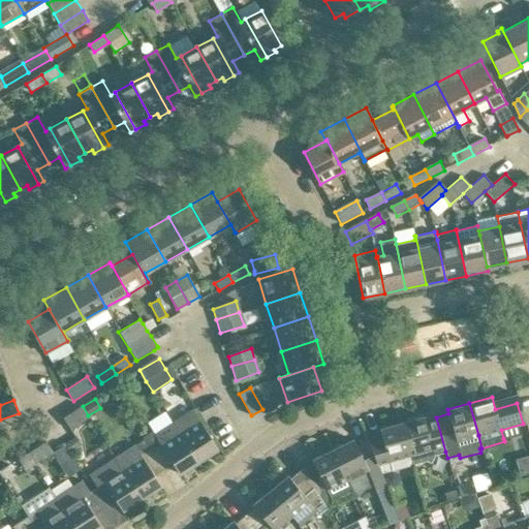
[(82,406),(63,417),(69,429),(89,416),(82,406)]
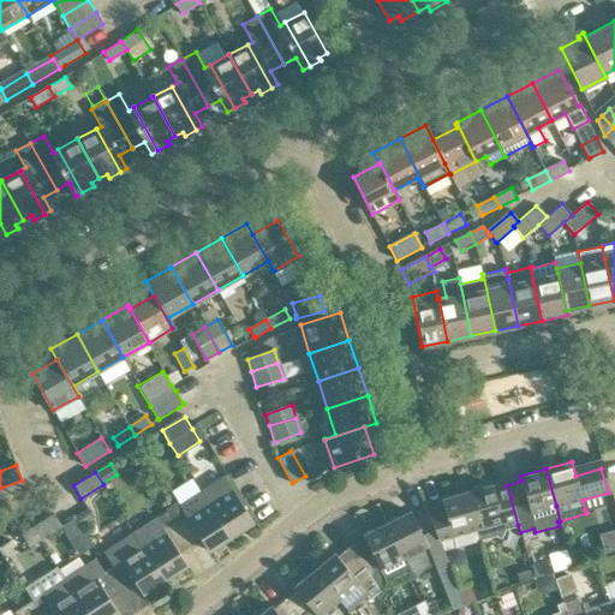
[(225,478),(202,494),(230,537),(254,521),(225,478)]
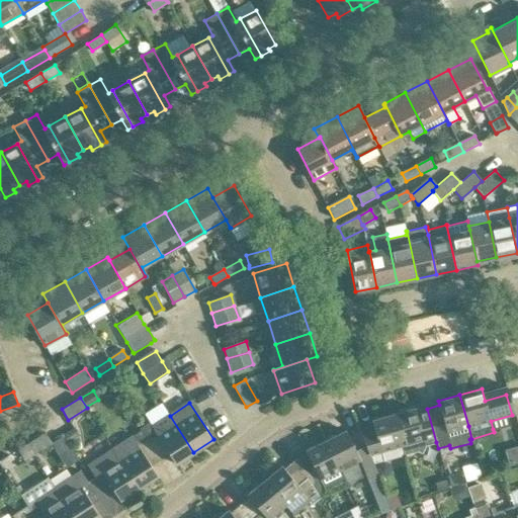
[(415,408),(393,414),(405,454),(417,450),(421,453),(424,446),(436,442),(427,409),(416,412),(415,408)]
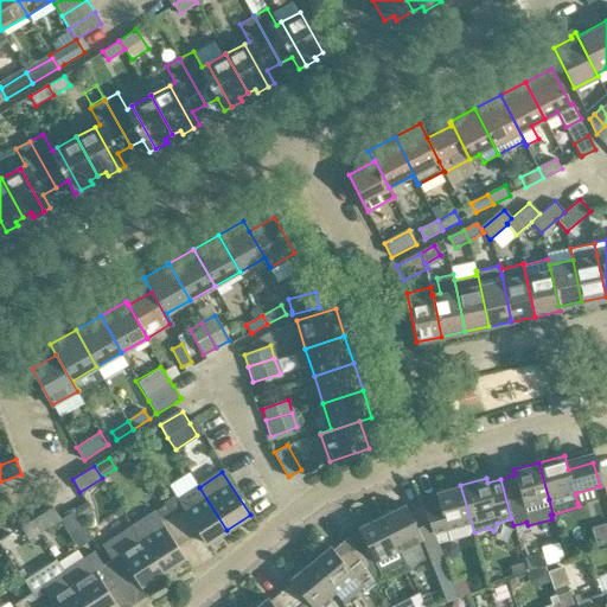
[(474,532),(460,485),(435,492),(436,499),(422,503),(438,542),(449,538),(449,540),(474,532)]
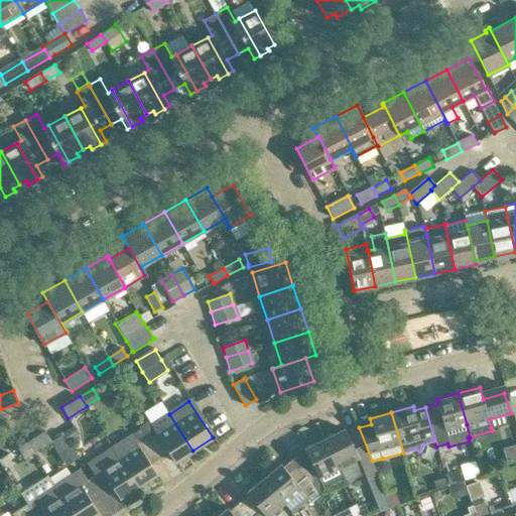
[(148,419),(138,426),(159,458),(168,452),(174,462),(192,450),(169,414),(152,425),(148,419)]
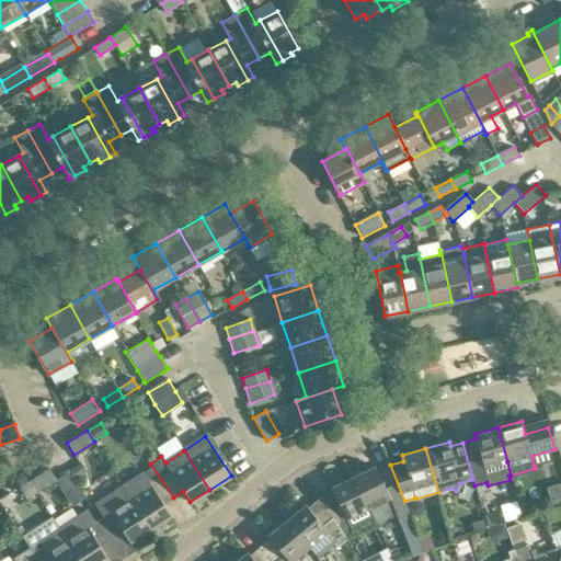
[(68,471),(73,480),(87,471),(80,461),(67,470),(68,471)]
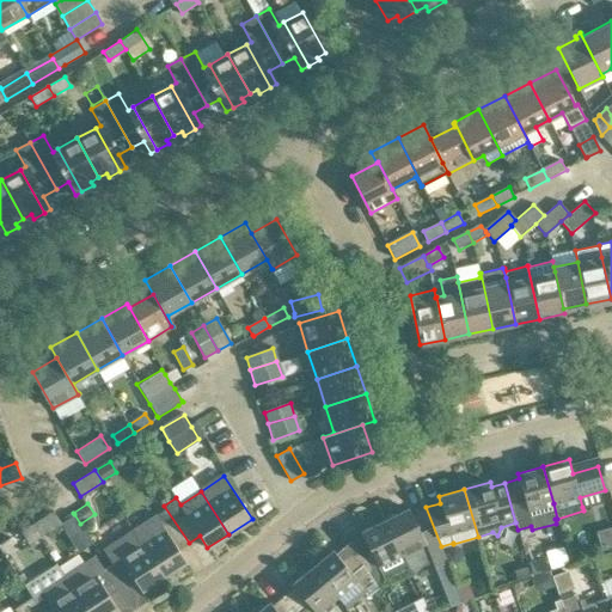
[(155,513),(133,527),(164,575),(185,562),(178,550),(189,543),(164,506),(165,508),(157,514),(155,513)]
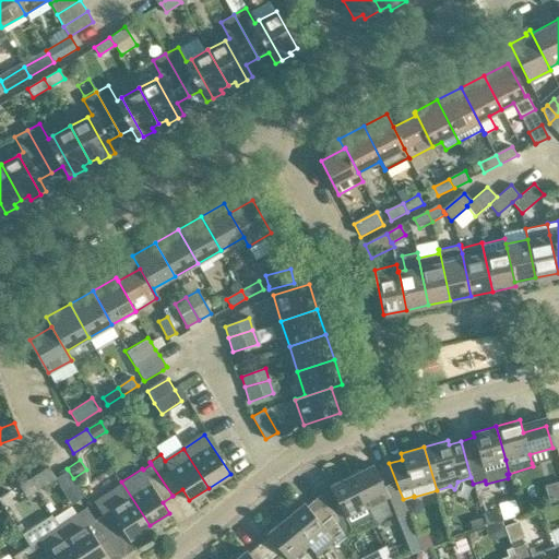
[(372,464),(351,475),(372,519),(373,522),(394,512),(396,518),(408,513),(403,499),(389,463),(376,470),(372,464)]
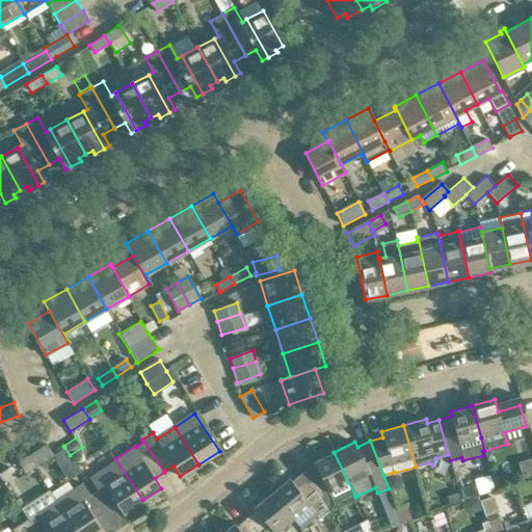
[(46,444),(27,455),(34,467),(53,454),(46,444)]
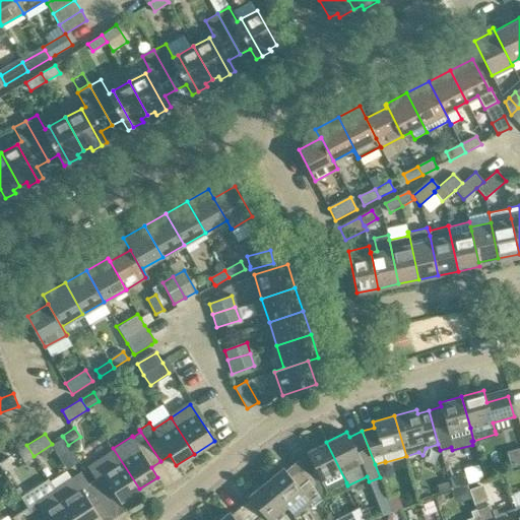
[(63,437),(52,444),(59,455),(69,448),(68,445),(63,437)]
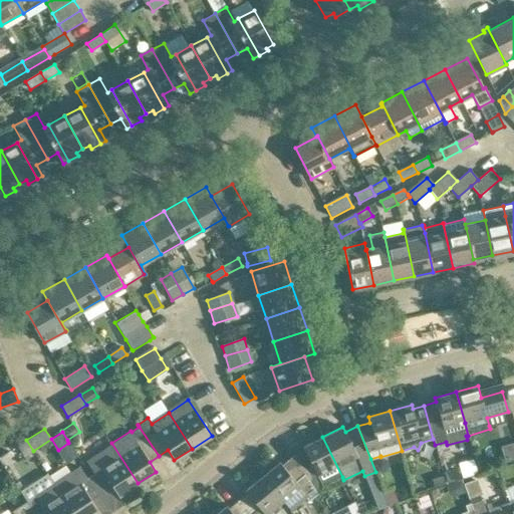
[(304,450),(293,456),(317,493),(325,489),(323,486),(342,477),(322,437),(302,447),(304,450)]
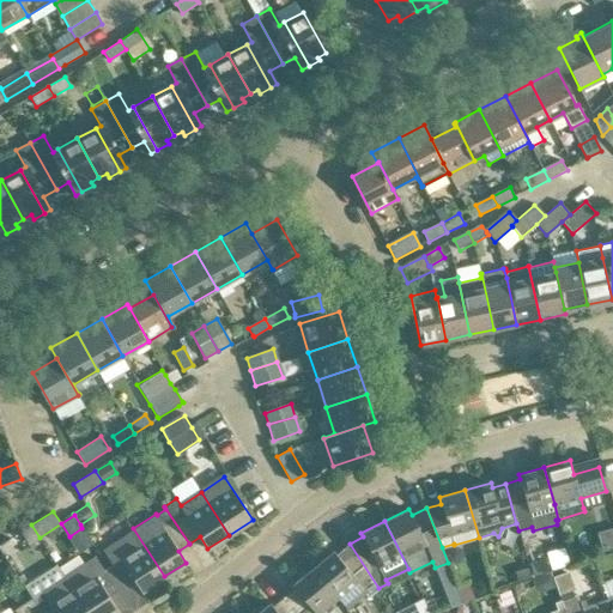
[(31,525),(20,532),(29,544),(40,538),(31,525)]
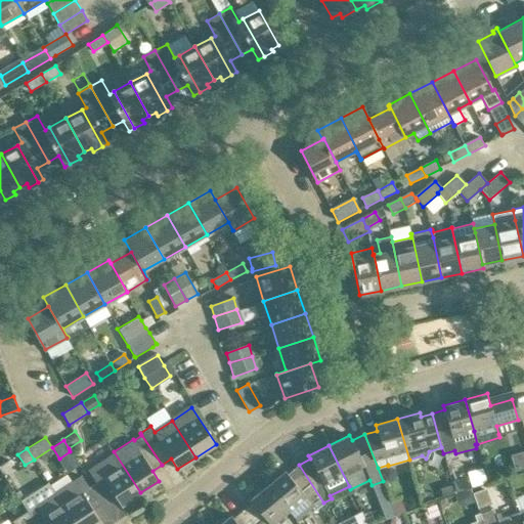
[(516,468),(523,466),(523,450),(513,452),(516,468)]
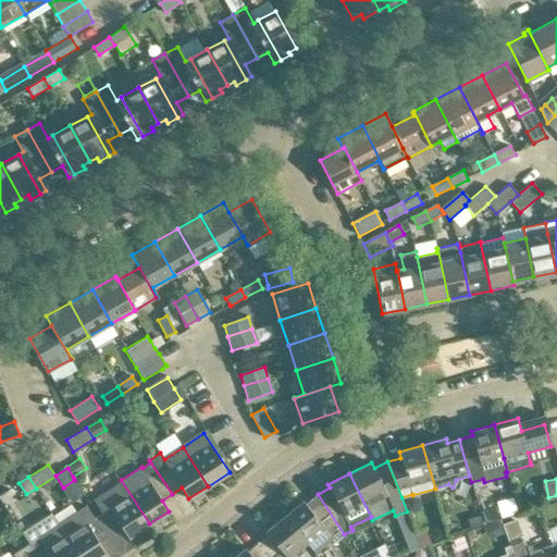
[(121,480),(94,498),(103,514),(110,509),(128,537),(149,523),(121,480)]
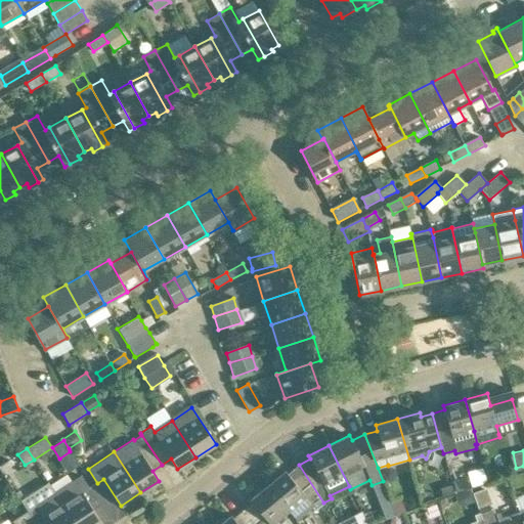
[(285,471),(267,486),(289,512),(296,521),(311,507),(314,510),(323,503),(299,465),(288,474),(285,471)]
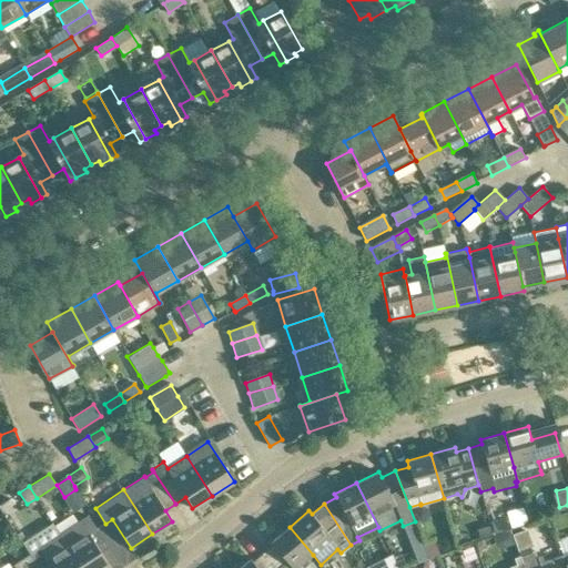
[(87,514),(59,533),(81,567),(100,567),(108,564),(101,553),(109,547),(87,514)]
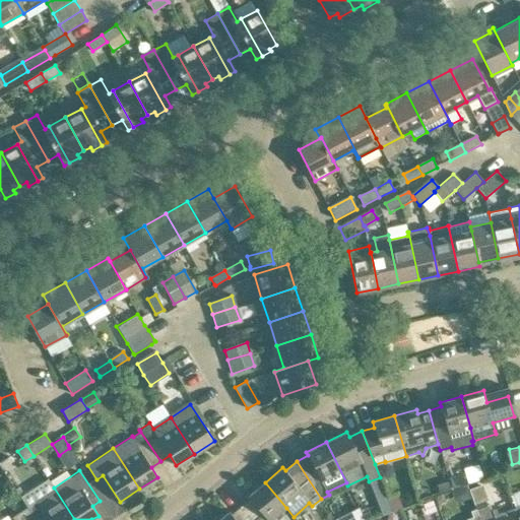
[(449,476),(452,489),(465,484),(462,472),(449,476)]
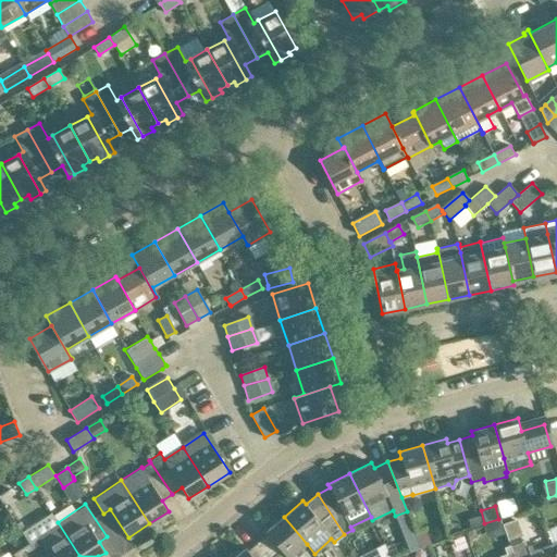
[(467,519),(470,529),(482,525),(479,515),(467,519)]
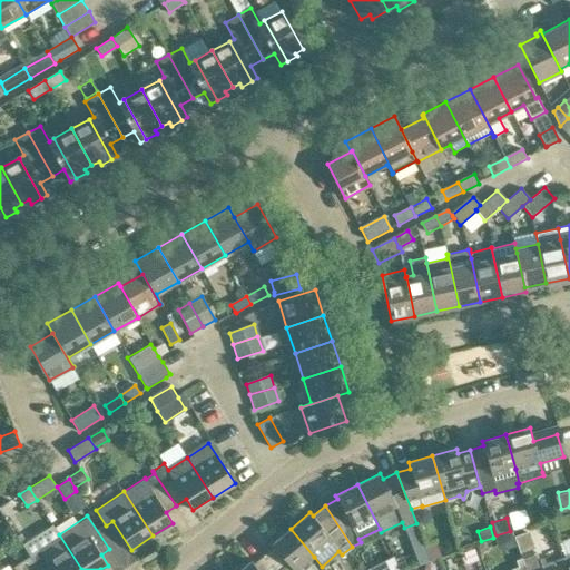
[(274,547),(264,554),(276,569),(296,569),(314,557),(291,529),(272,543),(274,547)]
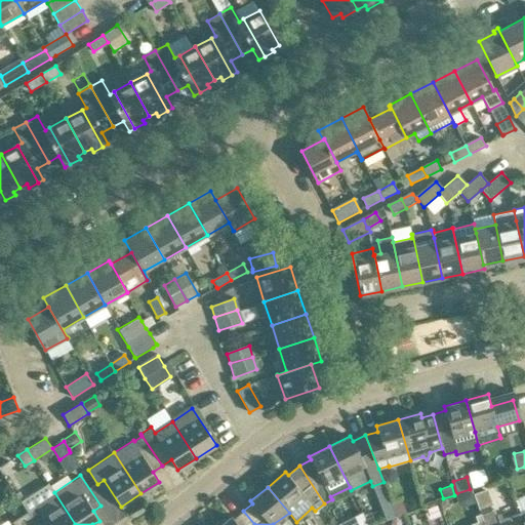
[(522,524),(518,513),(502,519),(500,513),(496,515),(486,488),(473,493),(480,514),(484,524),(522,524)]
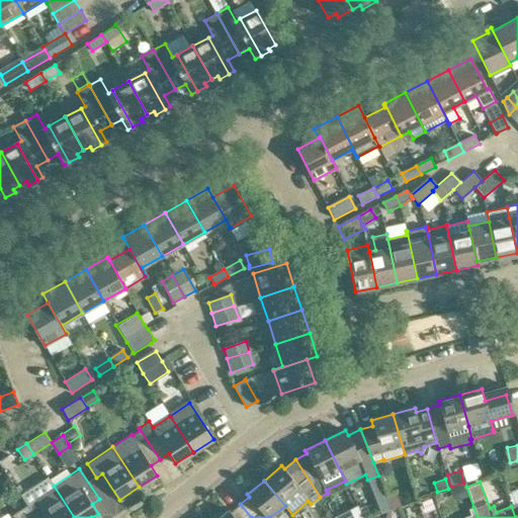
[(34,499),(26,505),(34,517),(74,517),(54,486),(34,498),(34,499)]
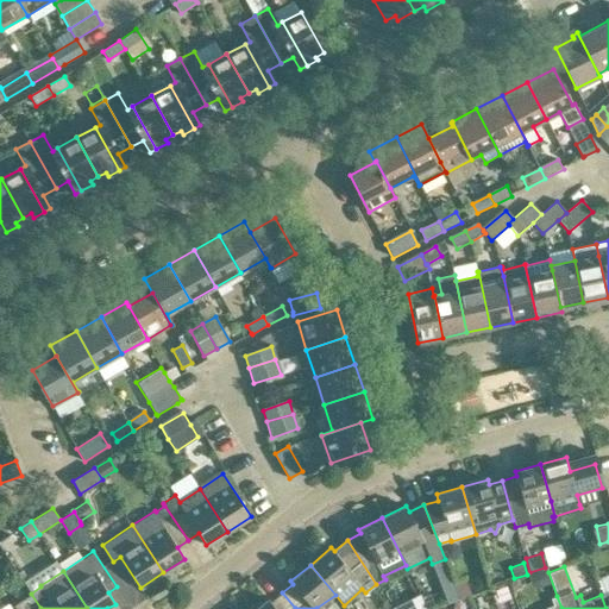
[(466,579),(456,583),(462,598),(472,595),(466,579)]
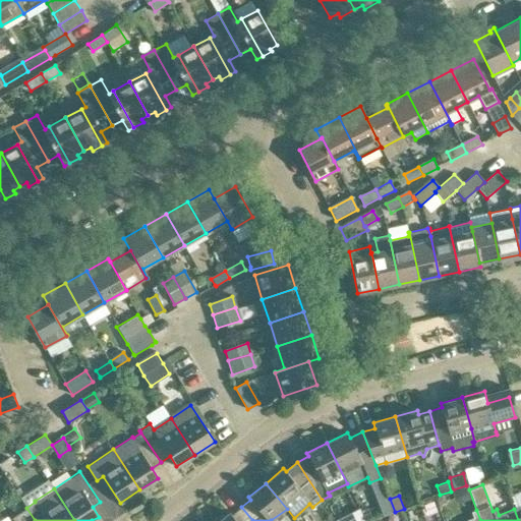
[(229,513),(219,520),(252,520),(241,507),(231,515),(229,513)]
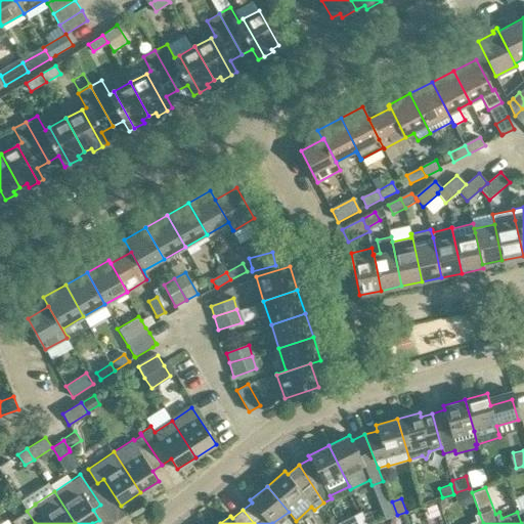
[(13,523),(35,523),(27,511),(11,520),(13,523)]
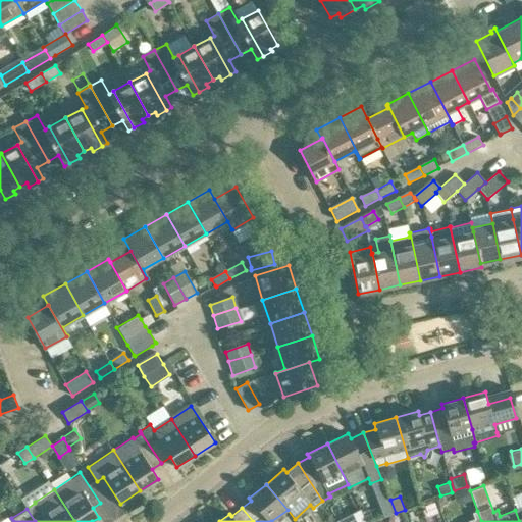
[(361,510),(337,519),(337,521),(356,521),(364,519),(361,510)]
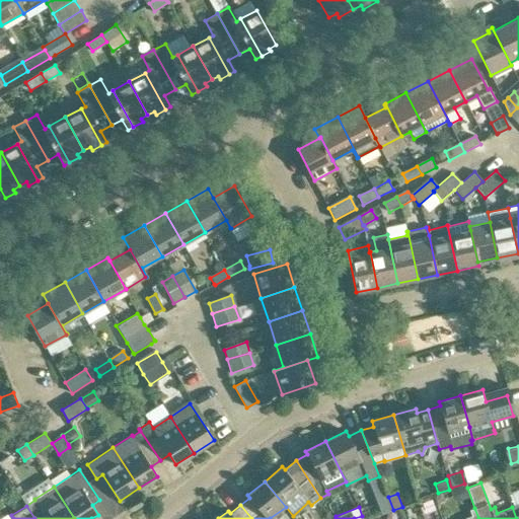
[(478,518),(474,508),(469,510),(471,516),(464,518),(478,518)]
